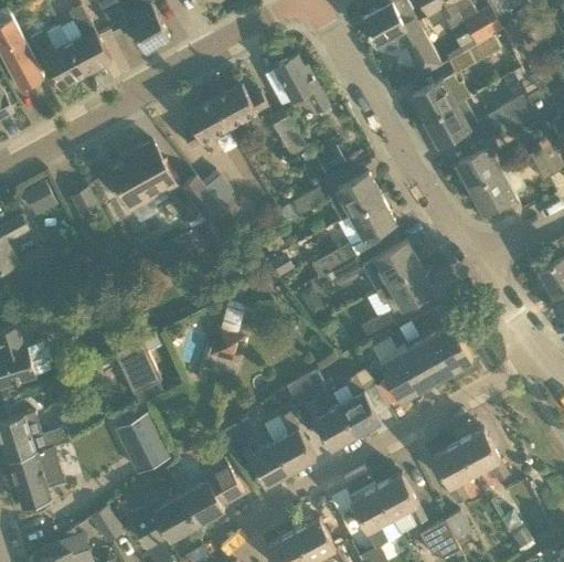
[(41,27),(55,19),(45,0),(20,0),(28,13),(33,11),(41,27)]
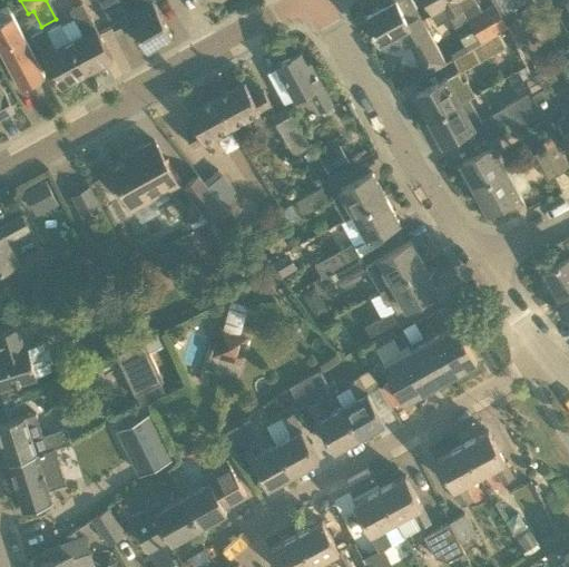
[(147,54),(173,40),(149,0),(128,0),(121,5),(118,0),(98,0),(97,1),(117,36),(133,28),(147,54)]
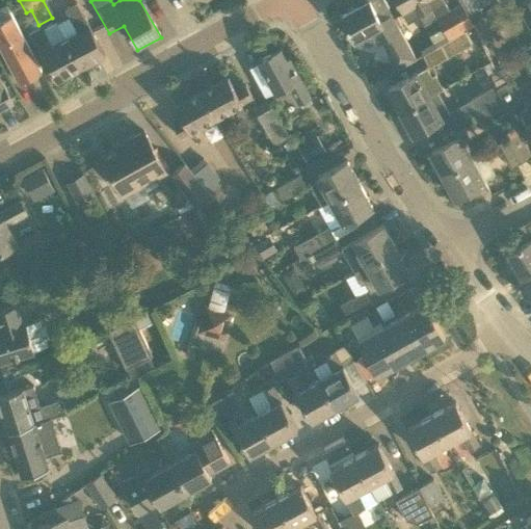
[(206,0),(181,0),(187,10),(206,0)]
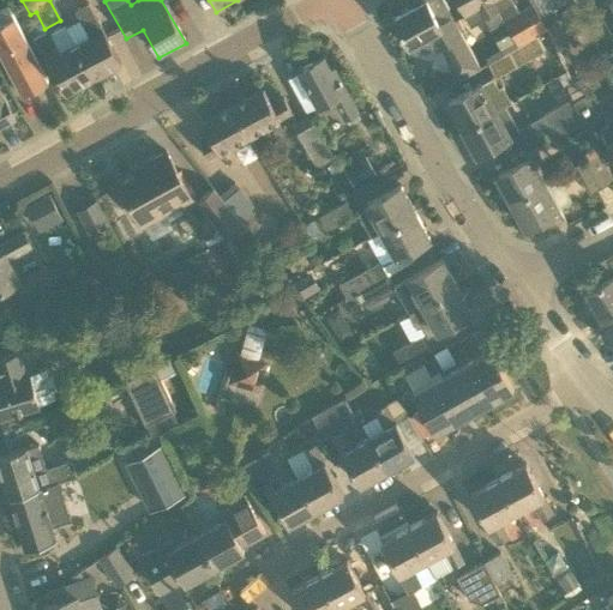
[(541,20),(533,7),(518,16),(509,0),(454,0),(464,18),(470,29),(484,22),(497,14),(498,17),(499,16),(517,48),(547,31),(541,20)]
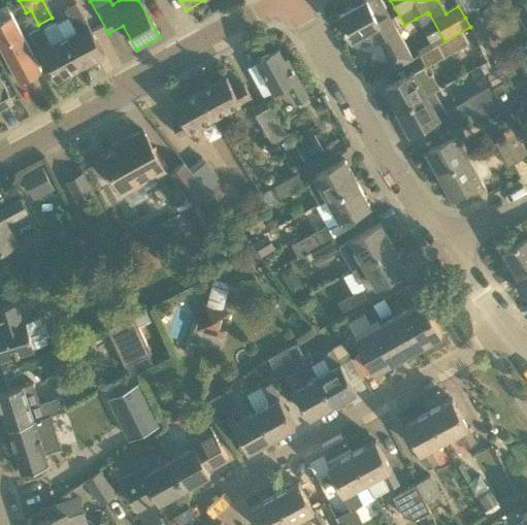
[(455,0),(458,6),(465,18),(493,2),(491,0),(455,0)]
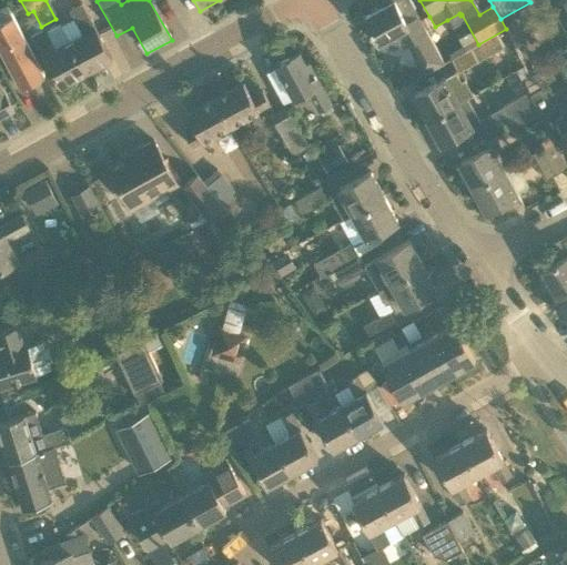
[(566,0),(564,0),(553,7),(566,33),(566,0)]
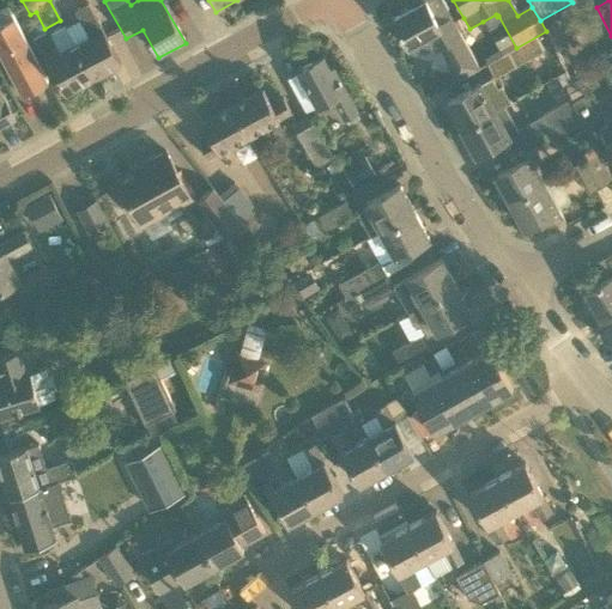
[(450,19),(438,26),(424,2),(392,20),(405,43),(423,34),(431,49),(446,42),(465,78),(479,71),(450,19)]
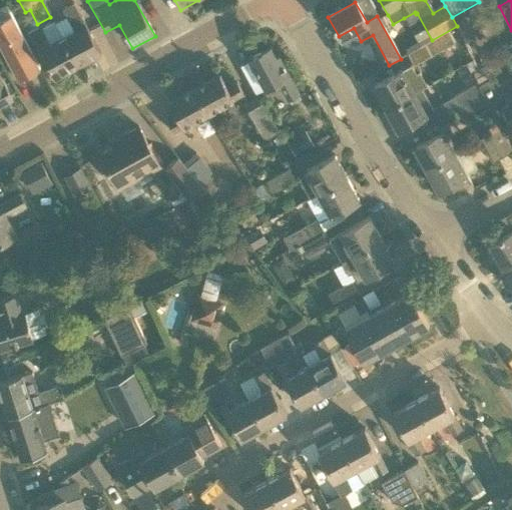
[(62,39),(77,66),(100,54),(73,4),(62,10),(74,32),(62,39)]
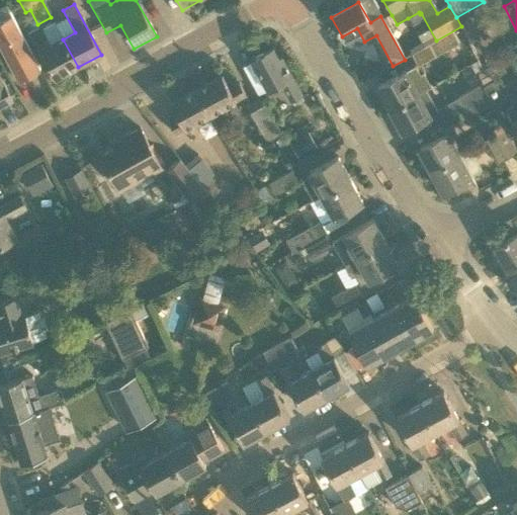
[(39,71),(10,17),(5,7),(0,9),(0,52),(17,83),(39,71)]
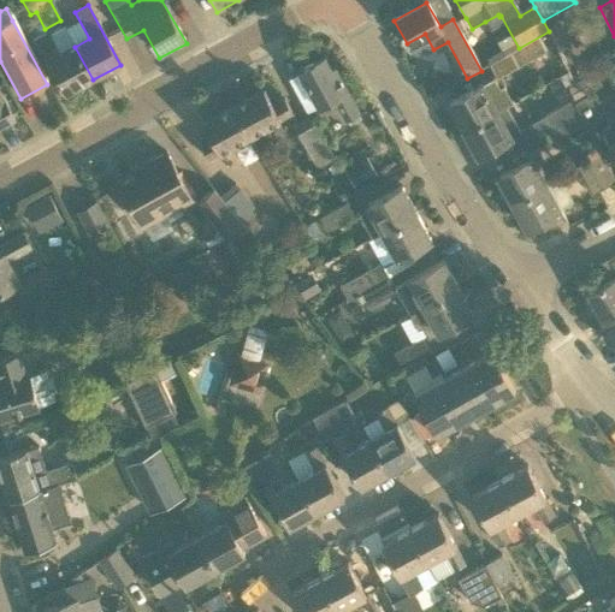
[(559,46),(571,40),(560,21),(549,27),(550,30),(556,40),(559,46)]
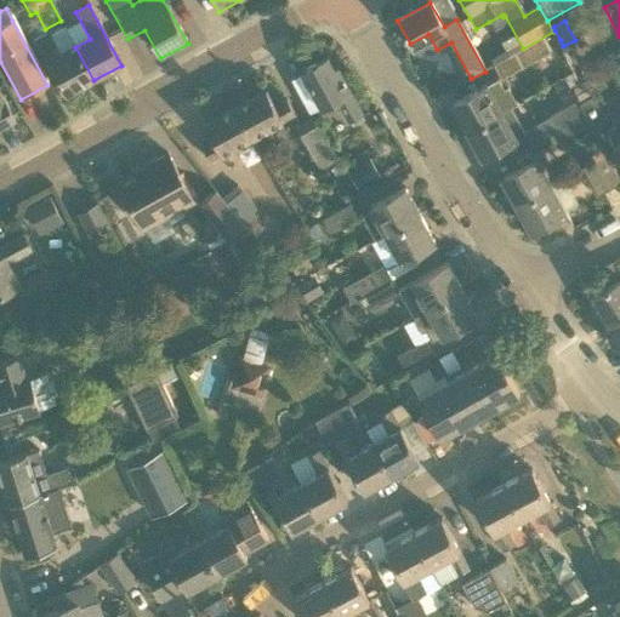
[(94,80),(75,47),(61,55),(51,36),(38,44),(66,96),(94,80)]
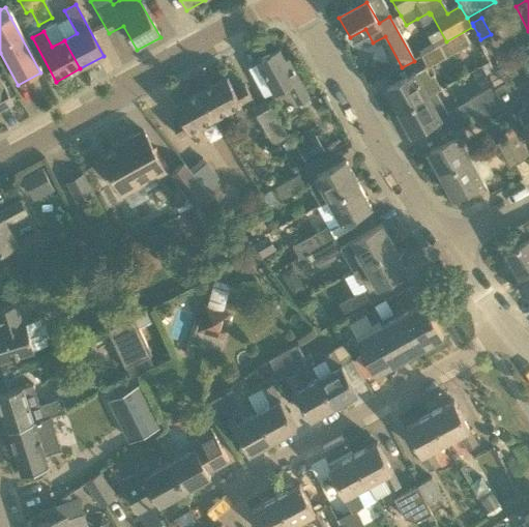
[(440,47),(447,59),(471,46),(464,33),(440,47)]
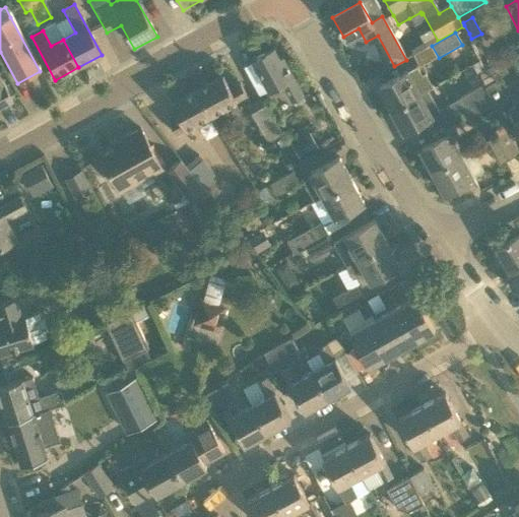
[(302,95),(292,76),(282,59),(278,60),(273,50),(252,62),(268,92),(282,84),(292,102),(302,95)]
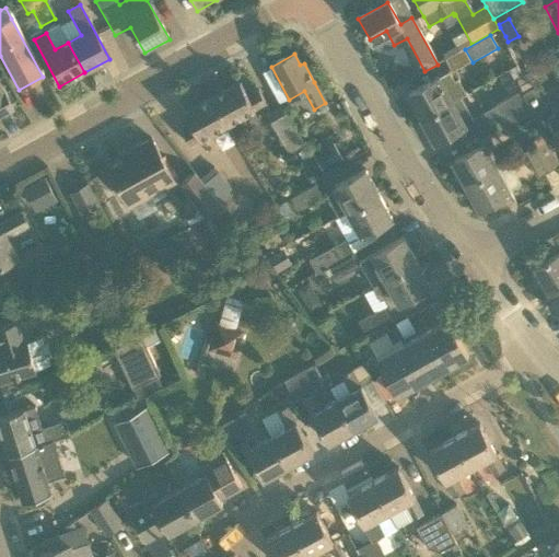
[(465,95),(457,80),(454,82),(449,72),(438,78),(407,95),(421,119),(451,102),(451,103),(461,97),(465,95)]
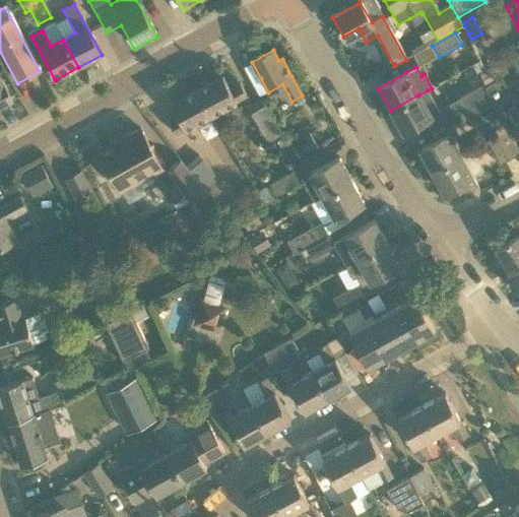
[(492,68),(478,75),(484,88),(496,82),(498,81),(492,68)]
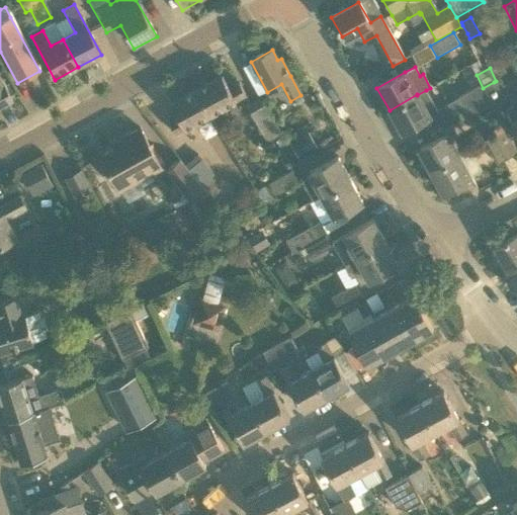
[(196,92),(209,116),(245,97),(239,85),(229,91),(222,78),(196,92)]
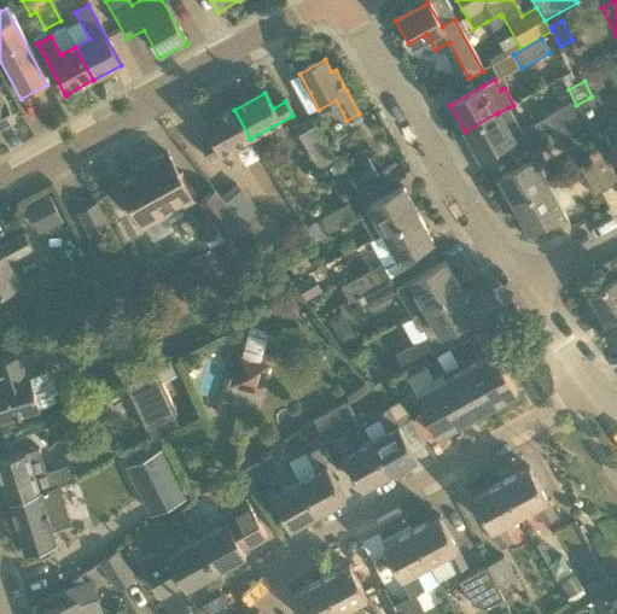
[(0,128),(15,121),(5,104),(4,104),(0,97),(0,128)]
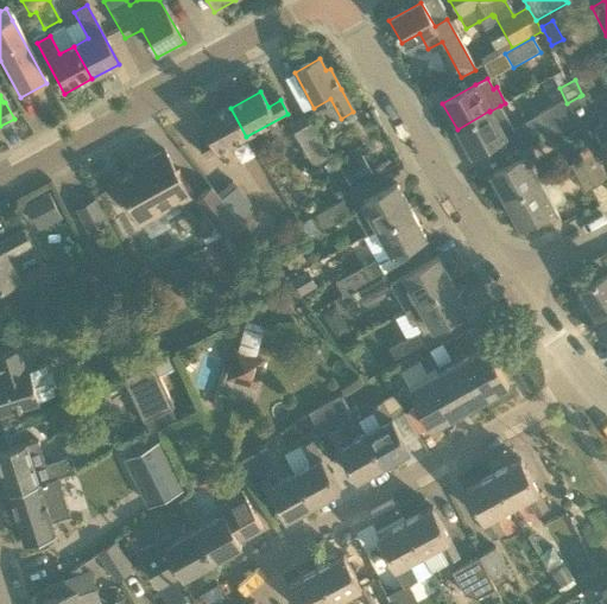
[(580,129),(592,152),(593,153),(596,161),(606,154),(606,112),(599,118),(602,125),(594,129),(592,125),(594,124),(580,96),(567,103),(566,103),(571,114),(580,129)]
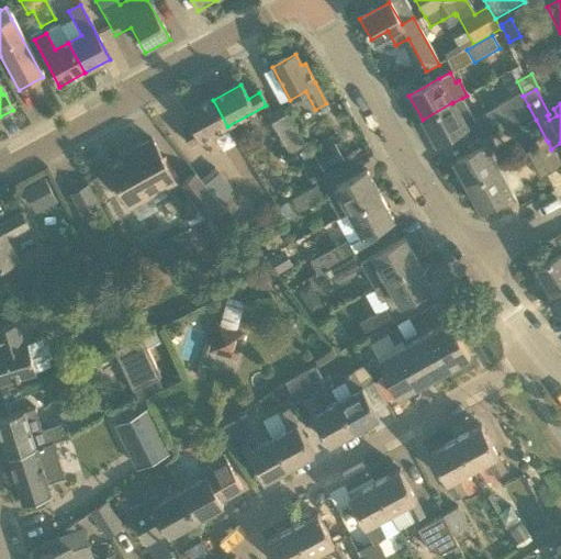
[(528,105),(523,96),(522,93),(496,108),(503,120),(528,105)]
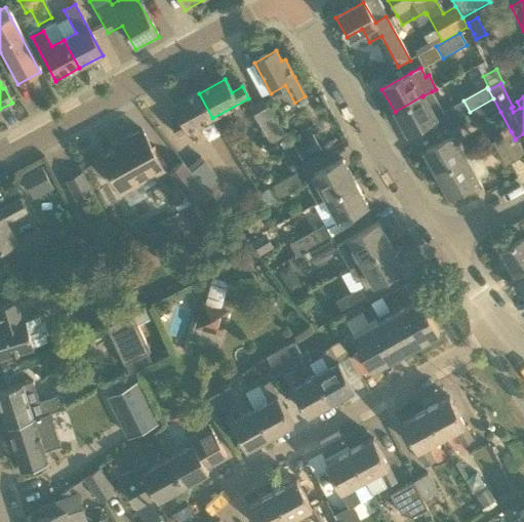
[(432,91),(422,96),(422,95),(395,112),(407,134),(444,114),(432,91)]
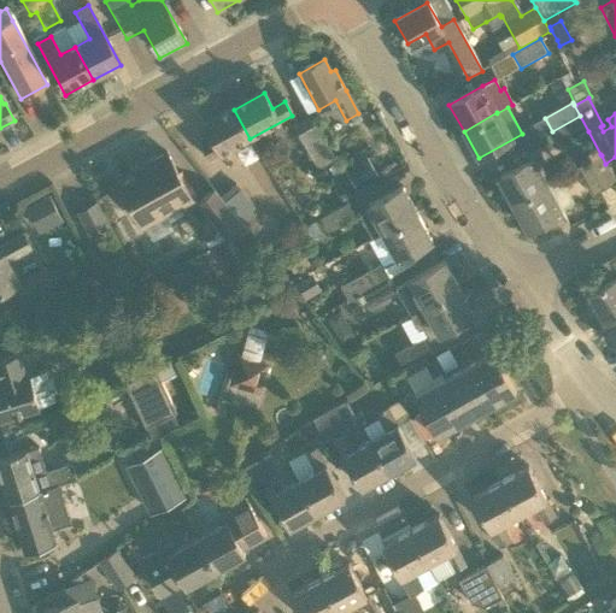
[(207,161),(250,139),(234,110),(203,125),(212,141),(200,148),(207,161)]
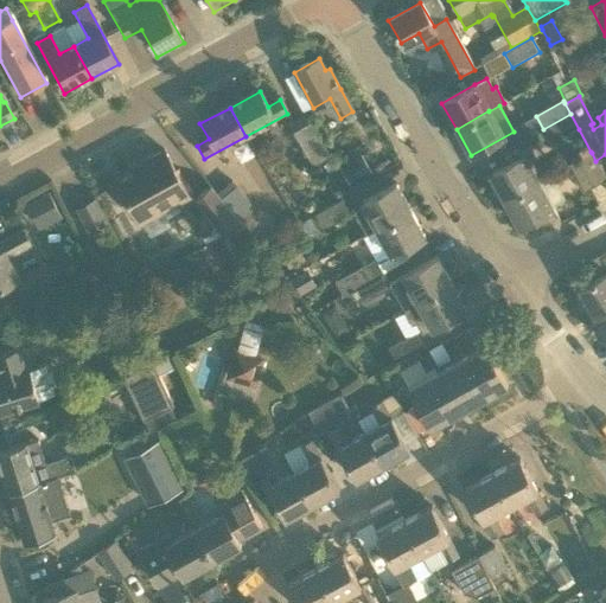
[(552,145),(579,129),(571,114),(543,129),(552,145)]
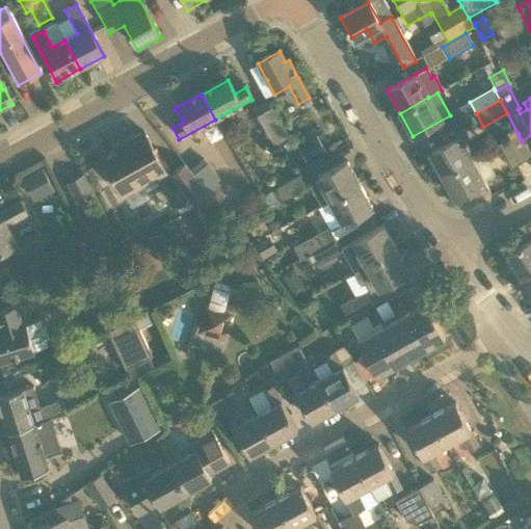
[(289,137),(285,129),(267,101),(253,109),(275,146),(289,137)]
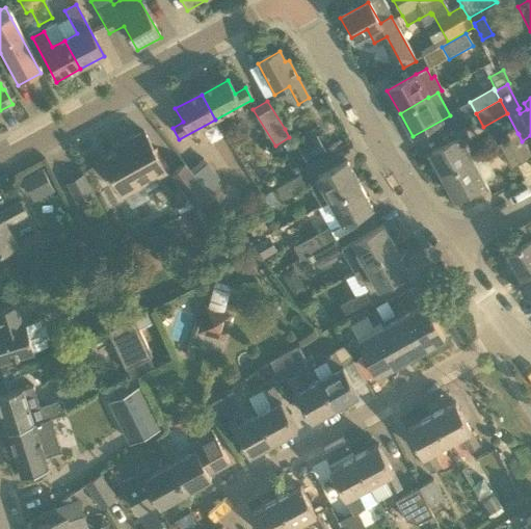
[(471,160),(461,142),(468,139),(462,130),(456,133),(458,137),(429,154),(435,164),(431,166),(437,178),(442,176),(442,177),(471,160)]
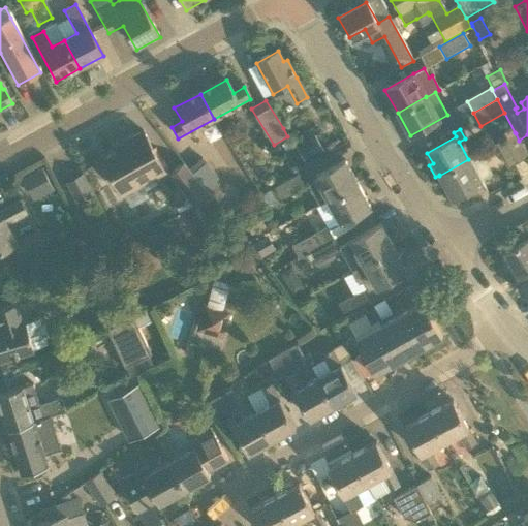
[(125,149),(118,153),(103,161),(122,196),(164,174),(143,133),(123,144),(125,149)]
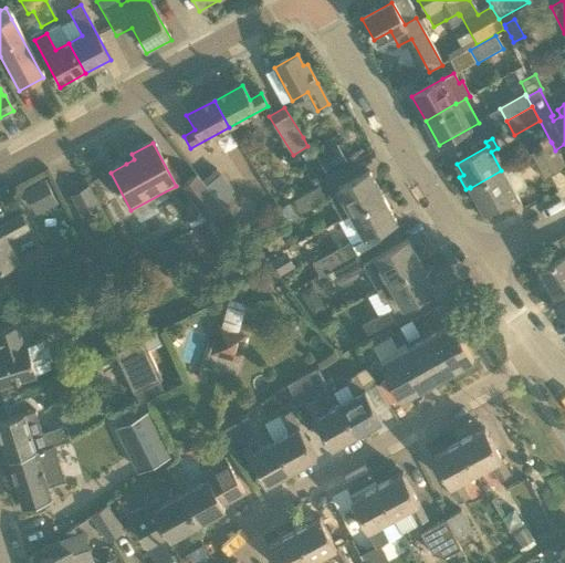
[(552,143),(530,154),(540,171),(547,167),(553,176),(564,168),(564,167),(555,150),(552,143)]
